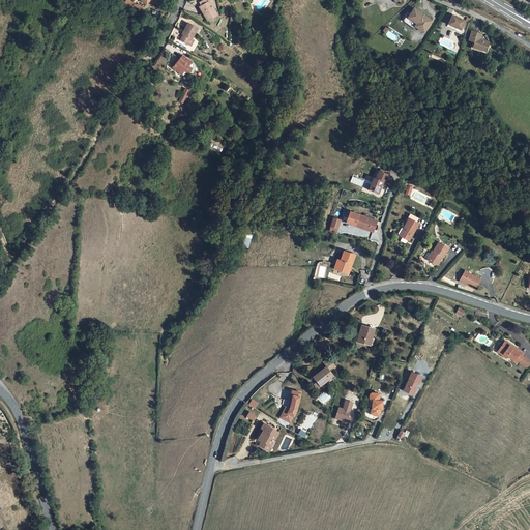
[(139,0),(141,2),(142,0),(133,0),(133,1),(129,0),(126,0),(123,6),(131,9),(139,0)]
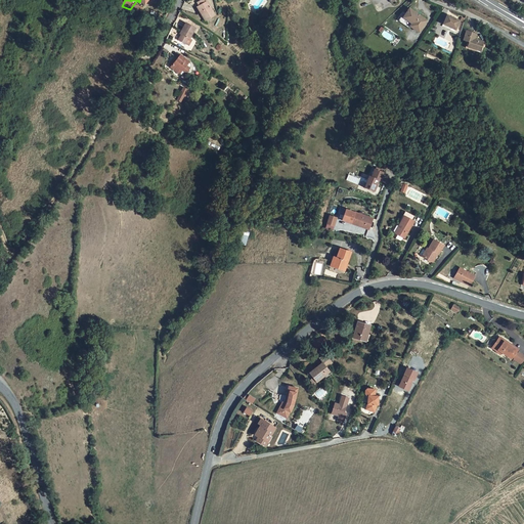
[(215,14),(207,1),(206,2),(200,6),(198,6),(206,20),(215,14)]
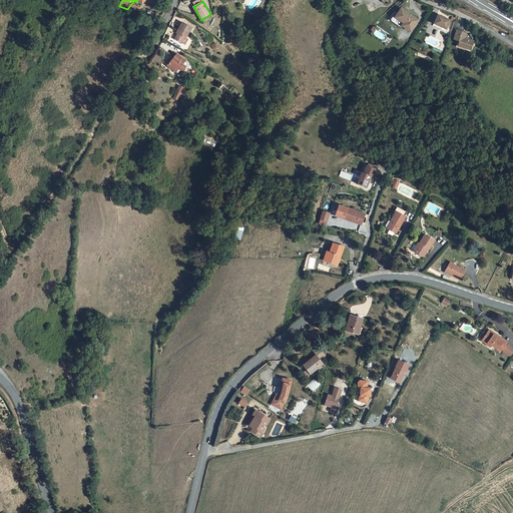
[(416,19),(399,6),(393,14),(402,21),(400,24),(408,30),(416,19)]
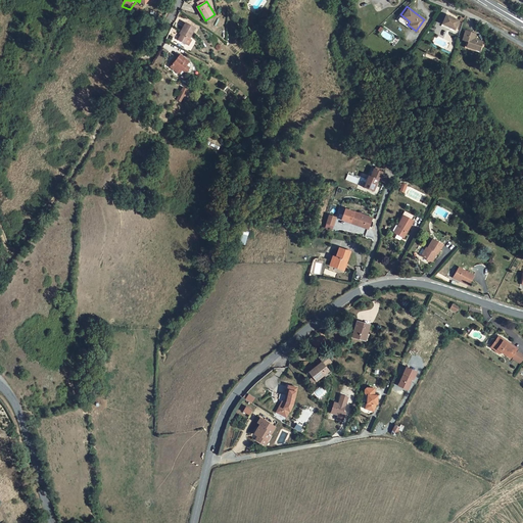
[(410,21),(400,14),(399,13),(395,18),(407,27),(408,25),(410,21)]
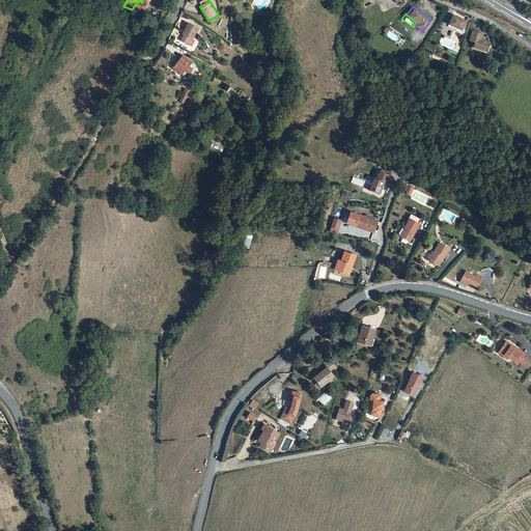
[(446,26),(459,31),(460,28),(464,20),(451,15),(448,23),(446,26)]
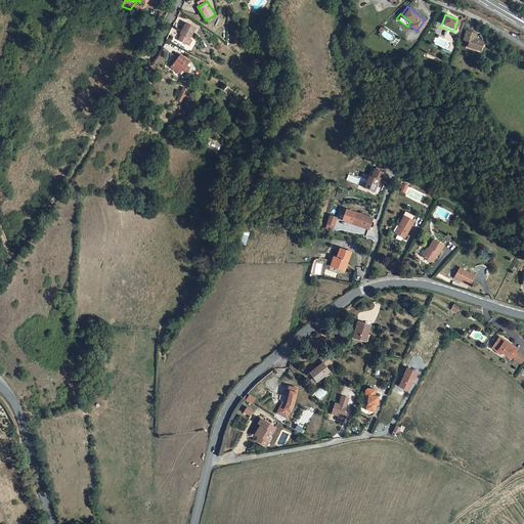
[(190,39),(197,28),(187,23),(181,33),(183,34),(180,39),(188,44),(190,45),(192,40),(190,39)]
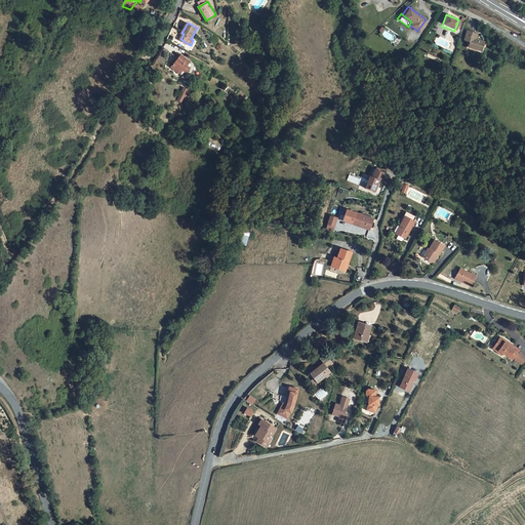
[(476,34),(466,31),(462,40),(468,42),(466,46),(475,50),(474,51),(479,53),(481,49),(479,49),(482,42),(474,40),(476,34)]
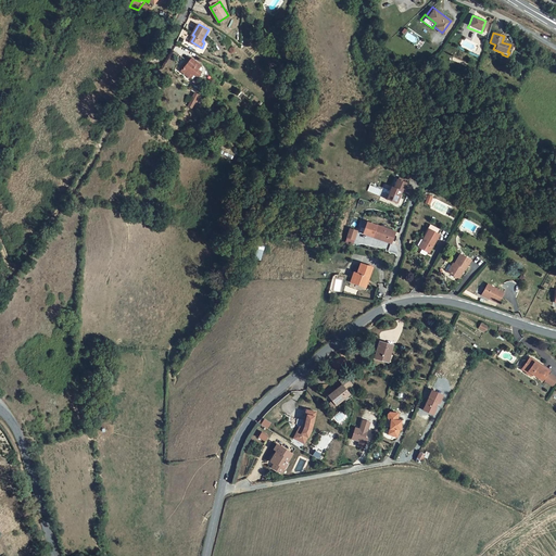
[(182,72),(188,76),(191,72),(194,75),(197,76),(199,76),(202,71),(199,68),(202,64),(192,58),(182,72)]
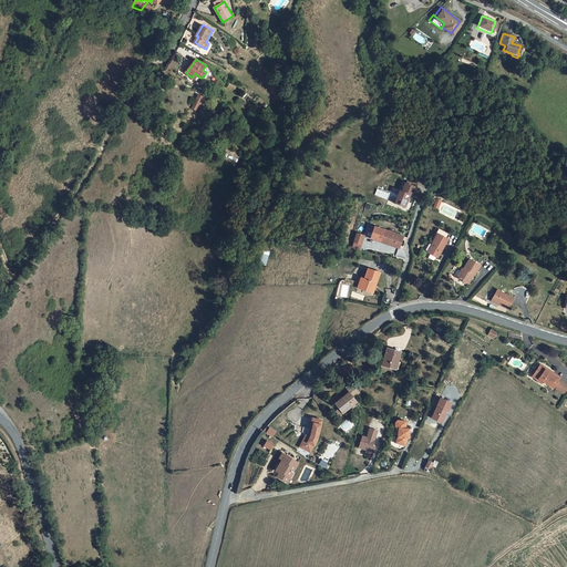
[(400,189),(395,204),(405,207),(410,194),(412,195),(415,186),(405,182),(402,191),(400,189)]
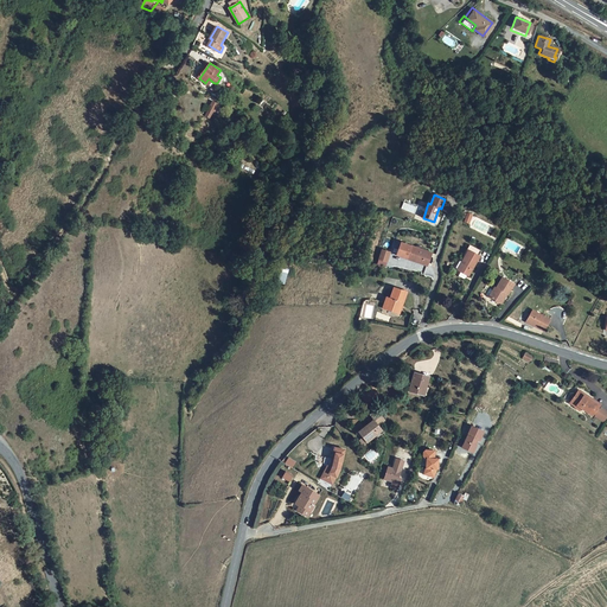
[(401,242),(397,255),(428,264),(432,251),(401,242)]
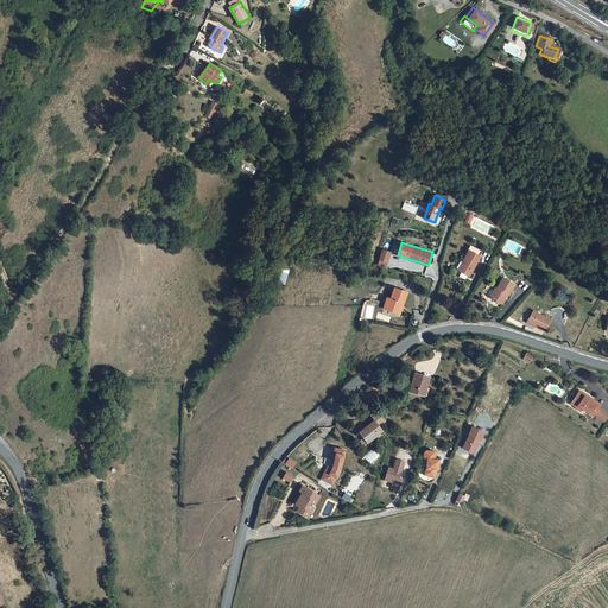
[(480,257),(482,252),(473,246),(470,251),(480,257)]
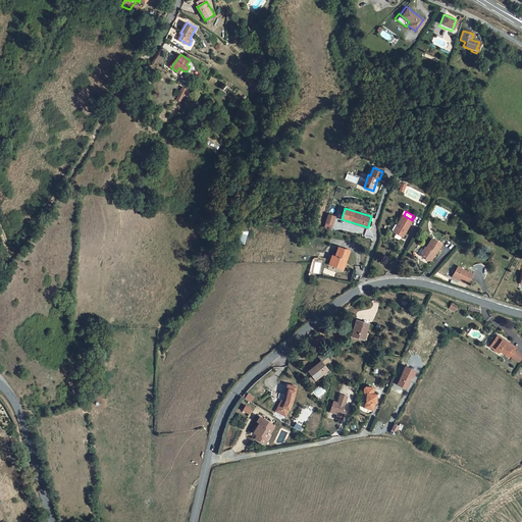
[(396,232),(403,237),(413,220),(412,220),(404,215),(403,215),(399,223),(400,223),(400,225),(396,232)]
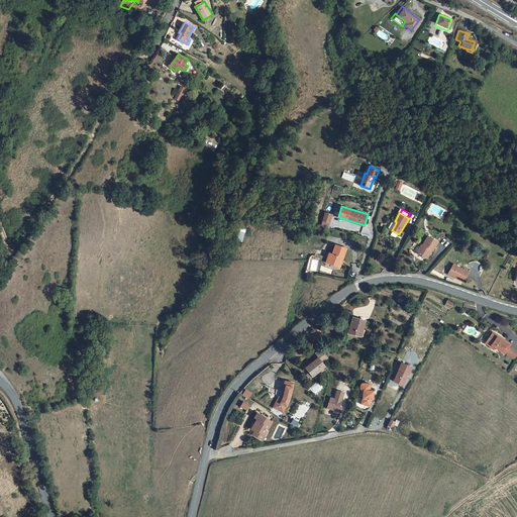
[(423,245),(424,245),(422,248),(420,247),(418,246),(415,250),(415,252),(427,260),(432,250),(433,250),(438,242),(428,236),(423,245)]
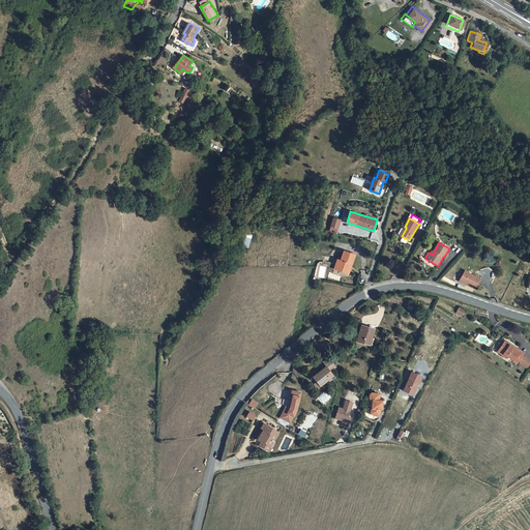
[(337,265),(341,267),(339,271),(348,275),(356,257),(345,253),(342,261),(340,260),(337,265)]
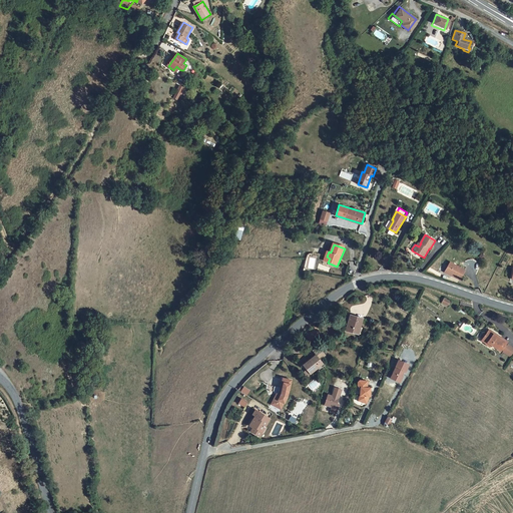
[(454,274),(453,276),(461,280),(465,270),(451,263),(447,271),(454,274)]
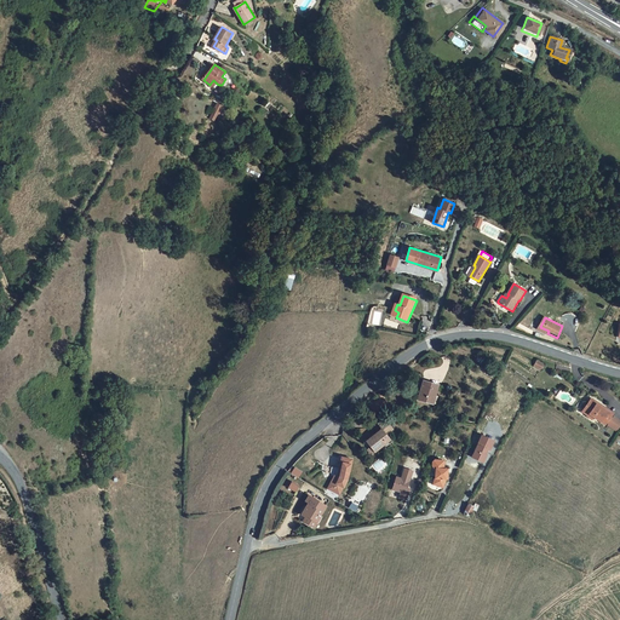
[(440,385),(425,382),(419,401),(431,405),(434,396),(436,396),(440,385)]
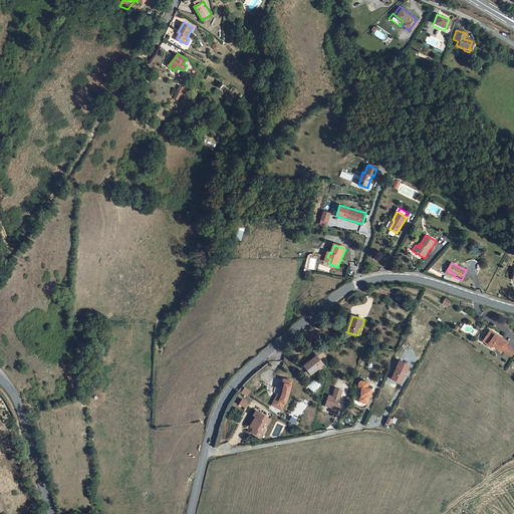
[(498,339),(494,336),(496,333),(490,329),(483,340),(489,344),(490,343),(493,345),(503,351),(508,343),(499,338),(498,339)]
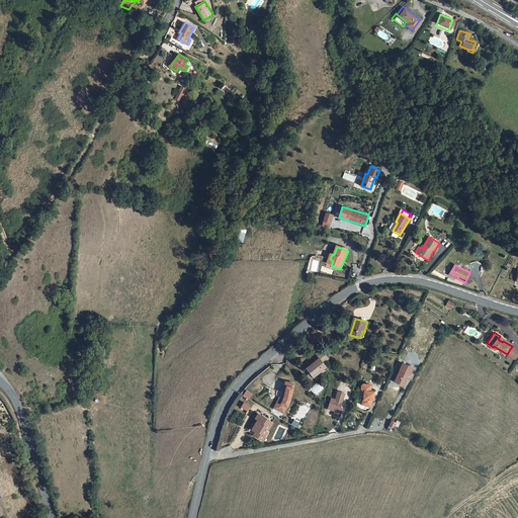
[(517,352),(513,348),(508,355),(515,360),(517,355),(517,352)]
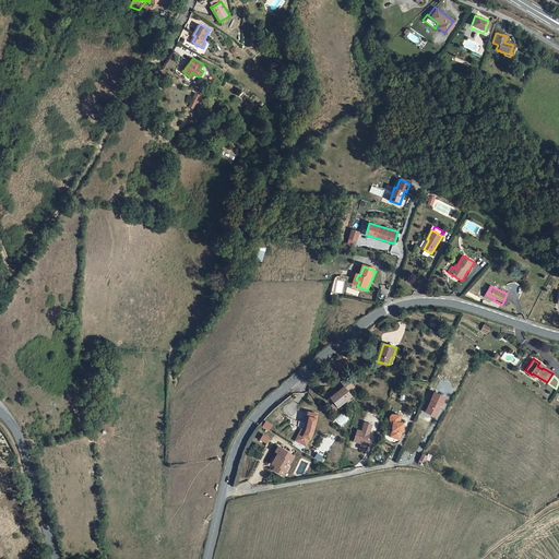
[(331,396),(333,399),(346,389),(351,394),(356,389),(349,381),(341,381),(344,387),(331,396)]
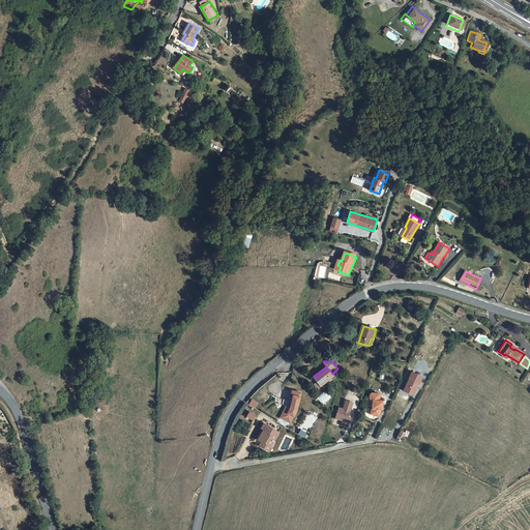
[(332,374),(328,369),(316,378),(318,382),(322,387),(334,377),(332,374)]
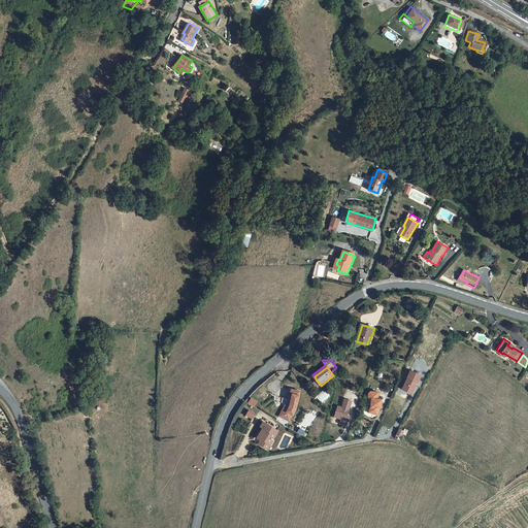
[(401,390),(413,394),(421,374),(409,370),(401,390)]
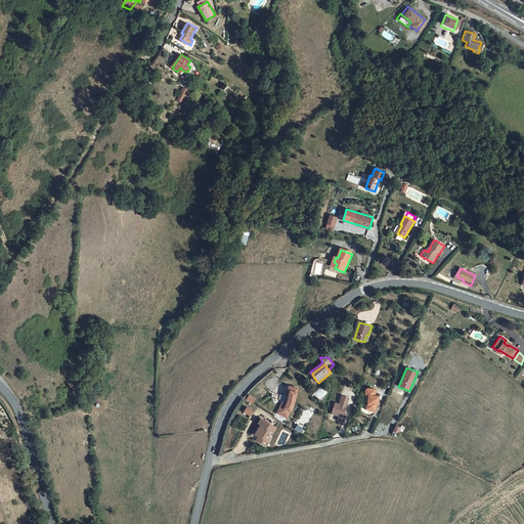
[(314,386),(318,383),(314,378),(310,381),(314,386)]
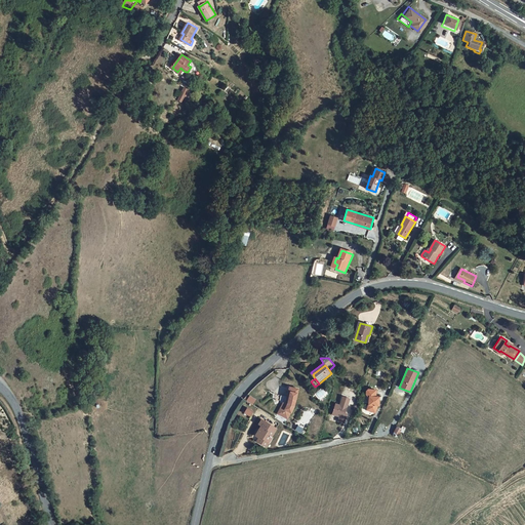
[(284,403),(277,413),(287,419),(294,407),(296,400),(299,390),(290,388),(288,398),(289,398),(288,404),(286,404),(284,403)]
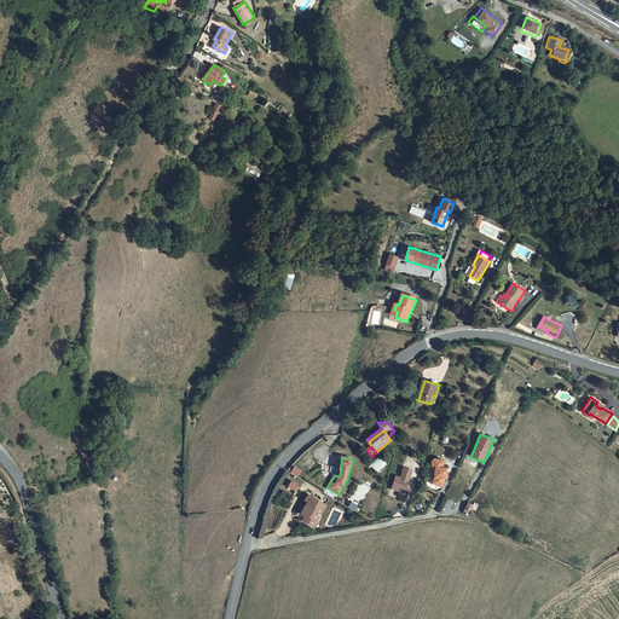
[(381,457),(371,464),(376,470),(386,464),(381,457)]
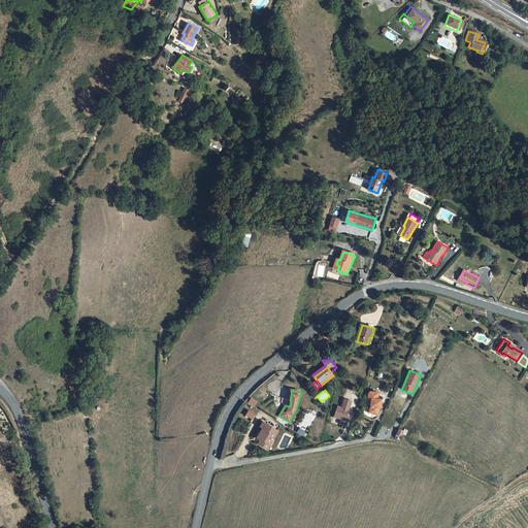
[(378,392),(371,392),(369,393),(369,397),(370,399),(371,399),(371,401),(371,407),(370,413),(378,416),(381,407),(382,408),(382,399),(378,399),(378,392)]
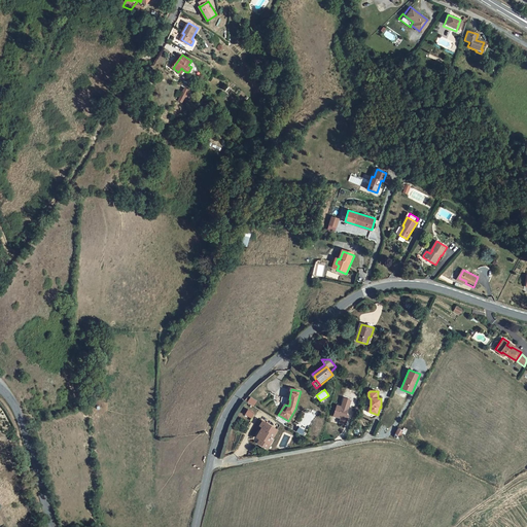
[(342,407),(338,406),(335,416),(342,418),(340,423),(346,425),(349,415),(347,415),(351,400),(345,398),(342,407)]
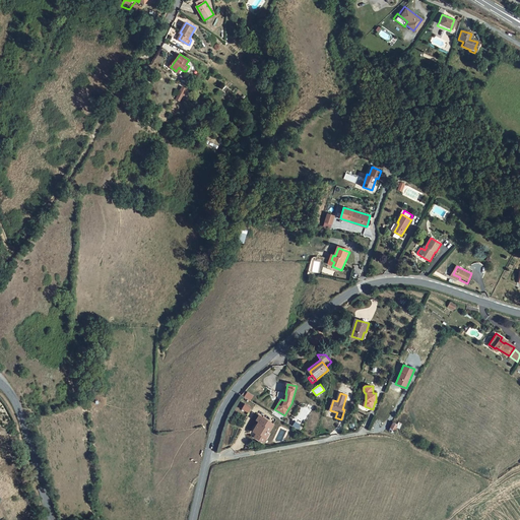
[(274,425),(259,415),(257,418),(260,420),(262,423),(260,427),(257,425),(253,431),(257,434),(255,437),(263,443),(269,434),(268,433),(274,425)]
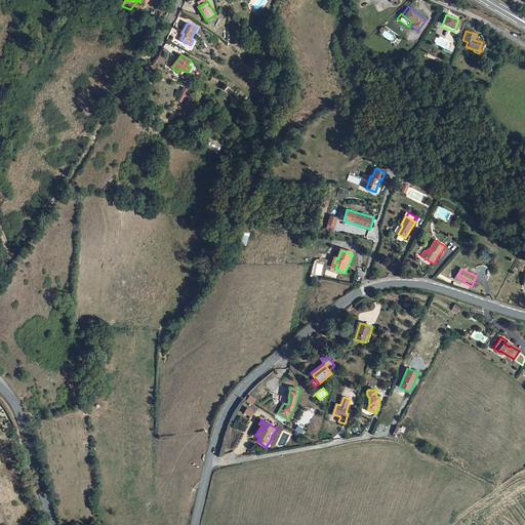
[(397,437),(401,429),(398,427),(393,435),(397,437)]
